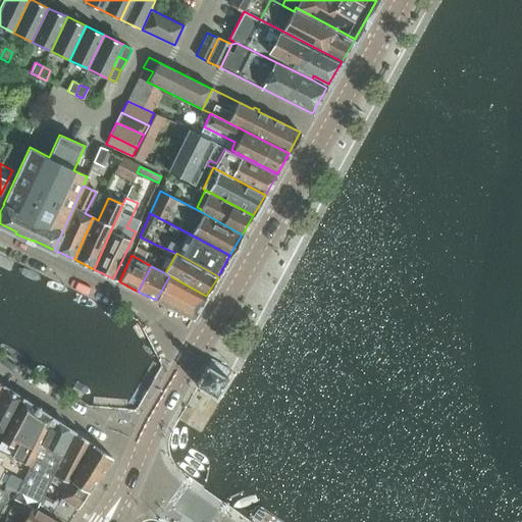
[(169,276),(156,300),(164,304),(162,308),(173,313),(174,309),(194,318),(206,296),(169,276)]
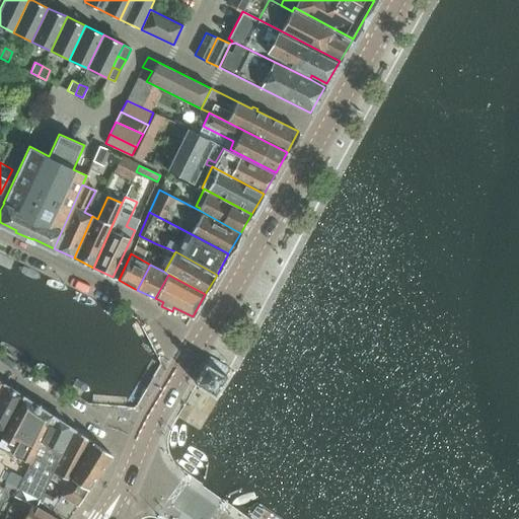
[(195,383),(214,394),(229,369),(210,357),(195,383)]
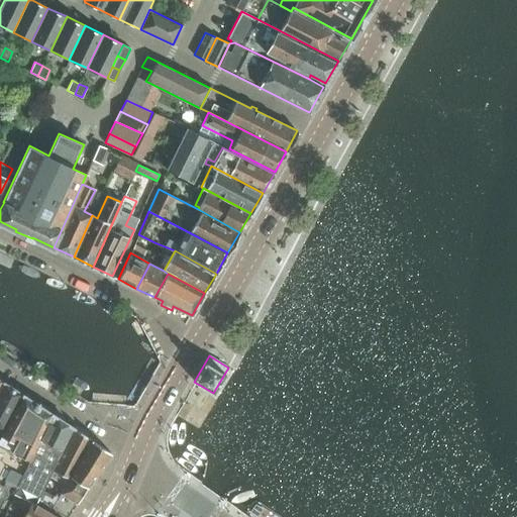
[(0,436),(22,395),(4,384),(0,390),(0,436)]
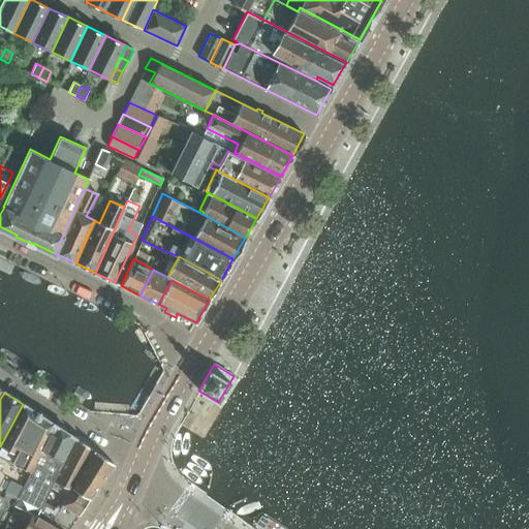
[(19,496),(53,424),(23,404),(0,446),(0,521),(3,523),(5,523),(9,514),(8,514),(12,507),(19,496)]
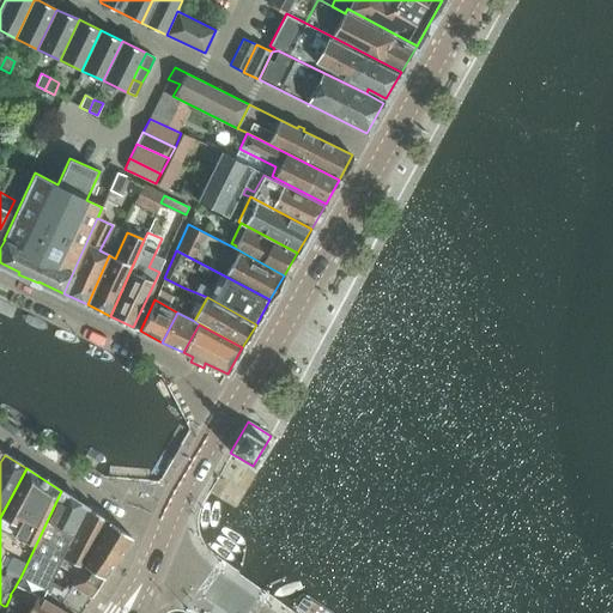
[(85,507),(61,491),(22,575),(47,588),(58,566),(85,507)]
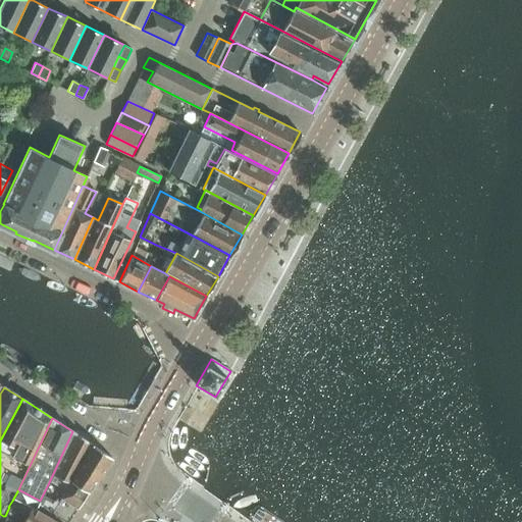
[(92,445),(72,431),(49,482),(65,489),(92,445)]
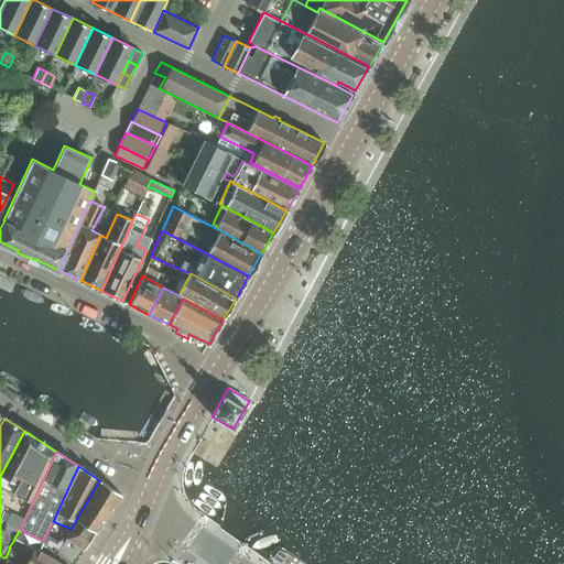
[(56,554),(72,563),(73,563),(121,494),(99,480),(71,529),(62,543),(56,554)]
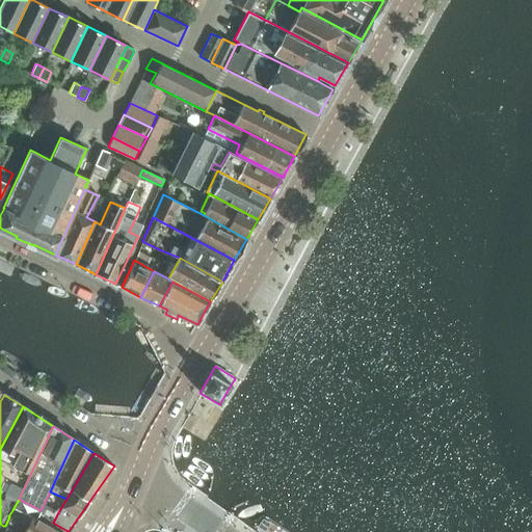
[(45,517),(45,519),(53,523),(58,512),(51,508),(45,517)]
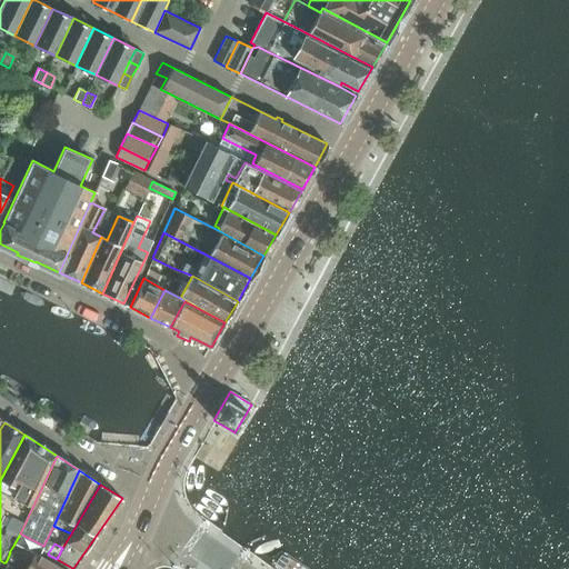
[(60,568),(35,553),(25,568),(60,568)]
